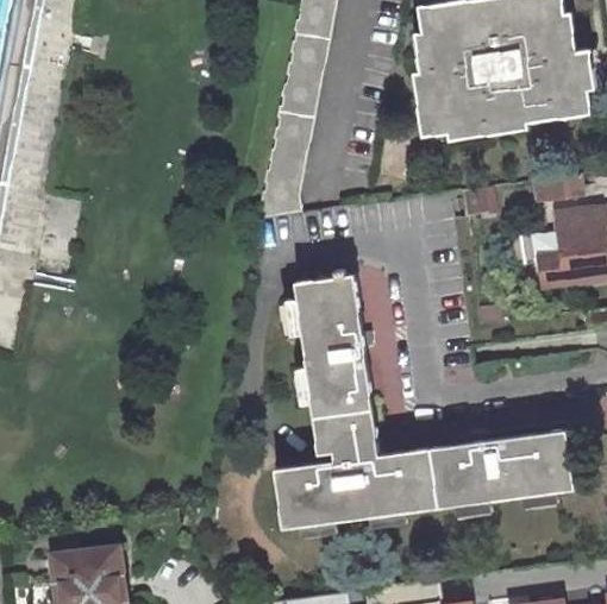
[(0,238),(30,76),(43,0),(0,0),(0,238)]
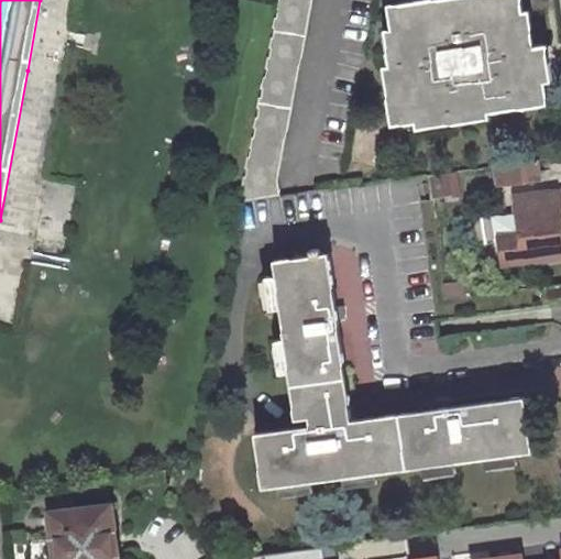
[(276,0),(239,196),(275,192),(273,181),(309,0),(276,0)]
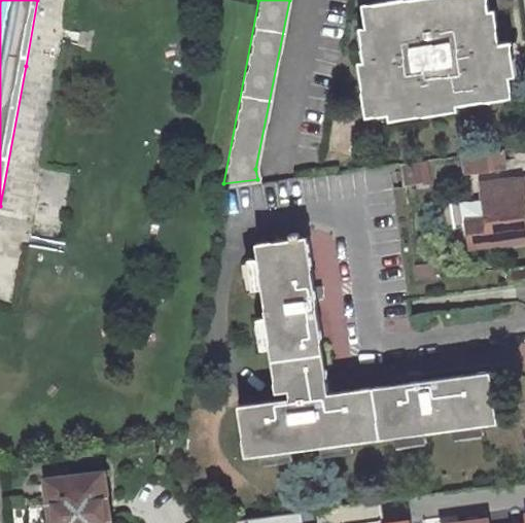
[(483,0),(420,0),(359,7),(366,65),(355,66),(362,120),(509,101),(500,48),(490,49),(483,0)]
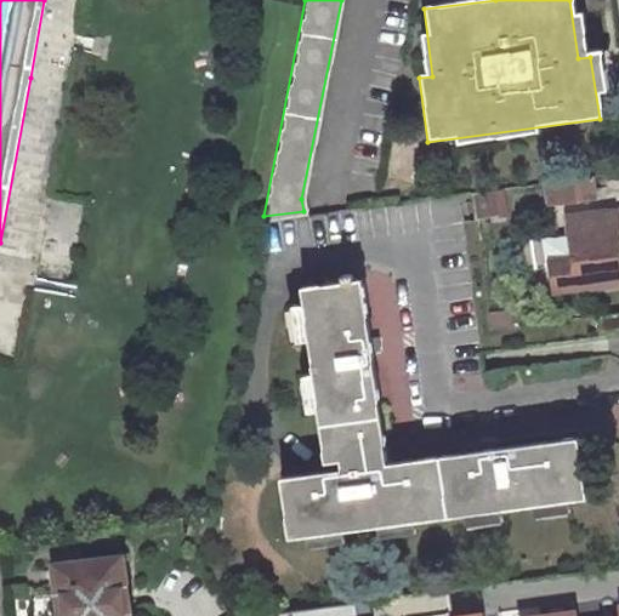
[(555,205),(592,201),(589,178),(562,181),(543,184),(546,204),(555,203),(555,205)]
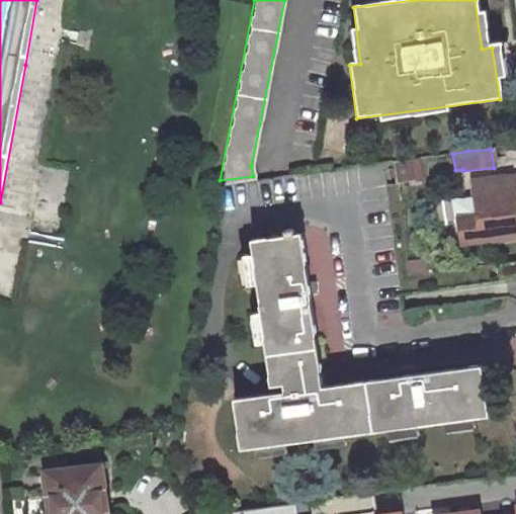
[(390,161),(392,175),(401,173),(399,160),(390,161)]
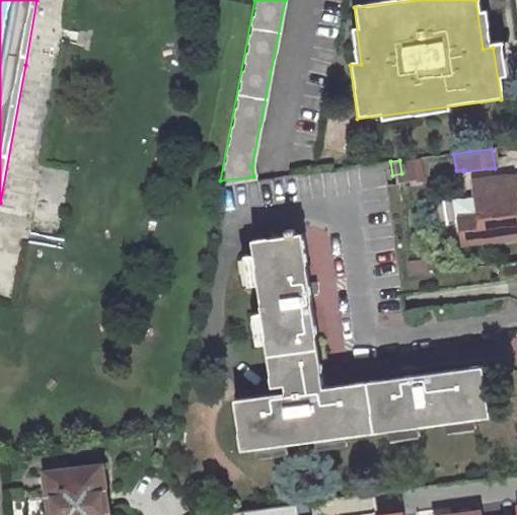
[(491,184),(471,187),(472,198),(455,201),(458,223),(459,230),(461,243),(479,241),(516,235),(516,227),(512,193),(516,192),(516,176),(510,178),(509,174),(490,177),(491,184)]
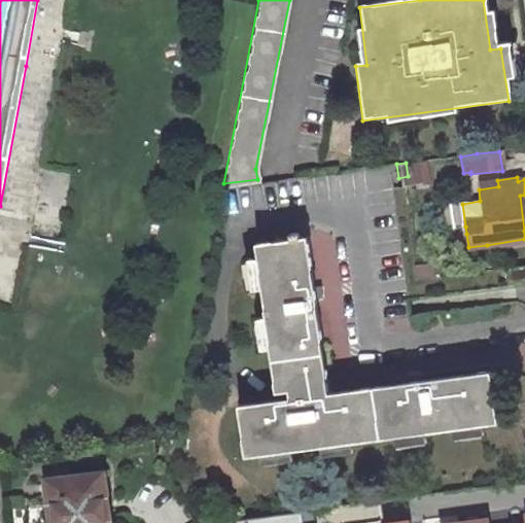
[(462,204),(457,204),(459,228),(465,227),(462,204)]
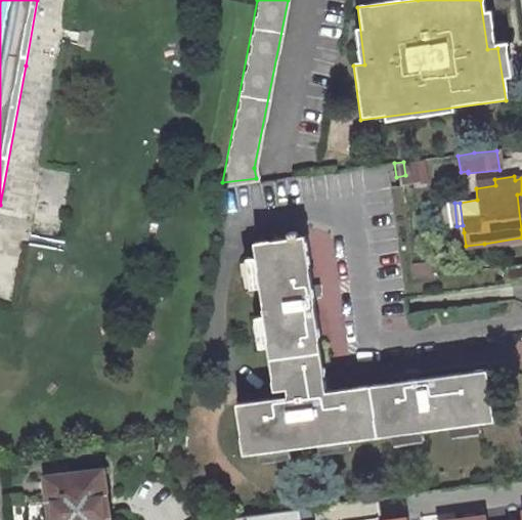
[(286,236),(252,242),(270,388),(284,387),(286,397),(233,404),(240,455),(489,422),(483,373),(323,393),(302,234),(295,235),(294,229),(286,230),(286,236)]
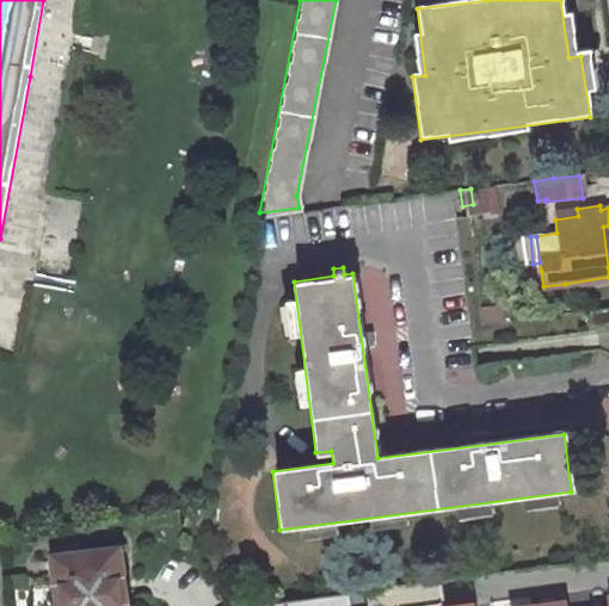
[(608,307),(584,310),(586,333),(608,329),(608,307)]
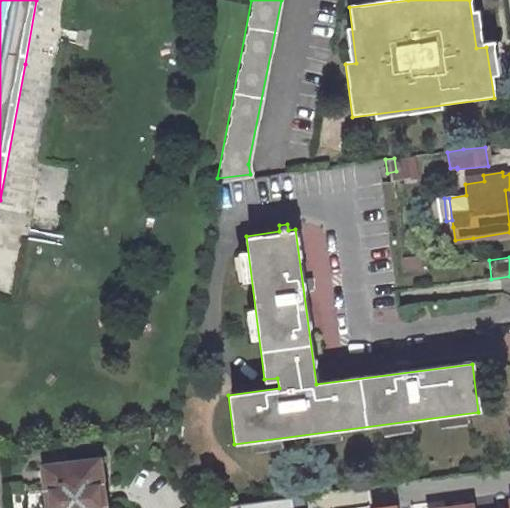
[(102,507),(96,461),(43,467),(47,507),(102,507)]
